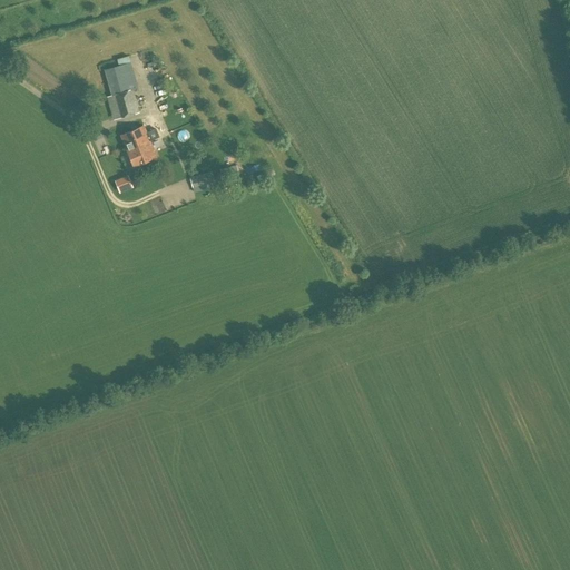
[(139,112),(133,89),(137,88),(130,62),(105,70),(111,96),(118,94),(121,105),(118,105),(121,117),(139,112)]
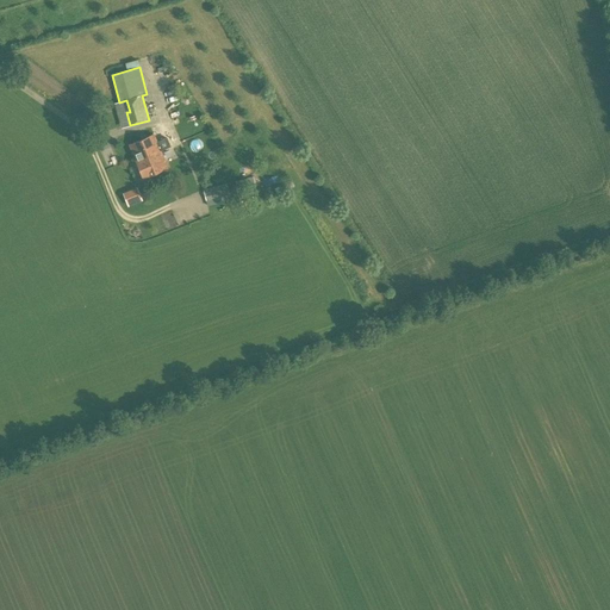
[(136,161),(160,150),(154,134),(129,144),(136,161)]
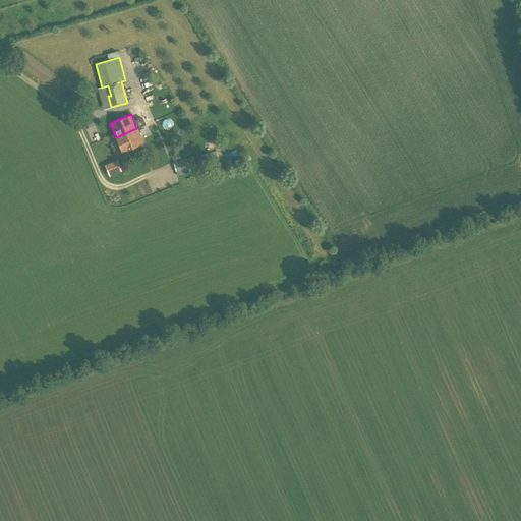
[(136,128),(116,137),(121,152),(142,142),(136,128)]
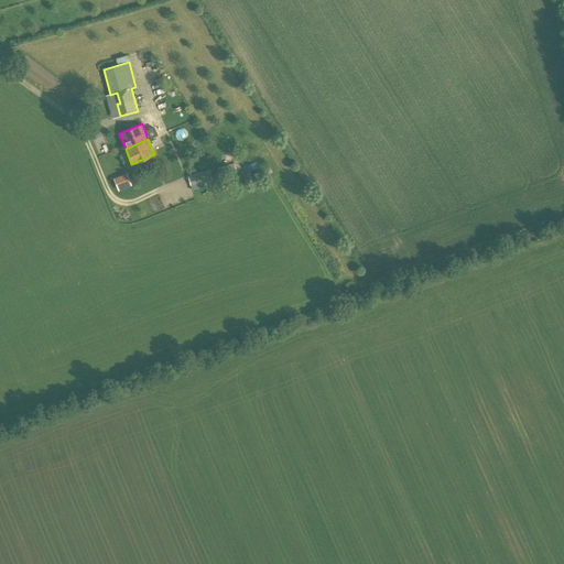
[(220,176),(236,172),(234,163),(218,167),(220,176)]
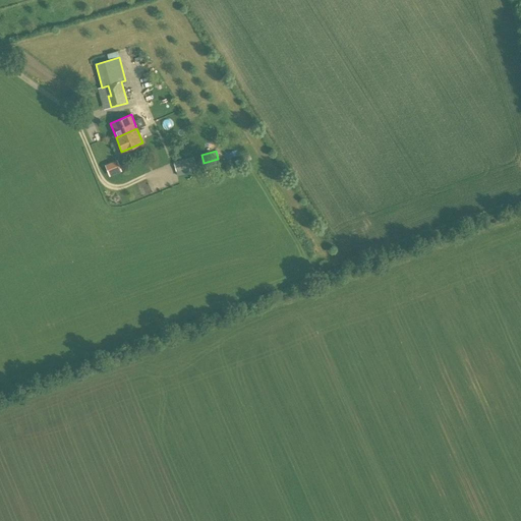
[(175,172),(196,166),(193,157),(173,162),(175,172)]
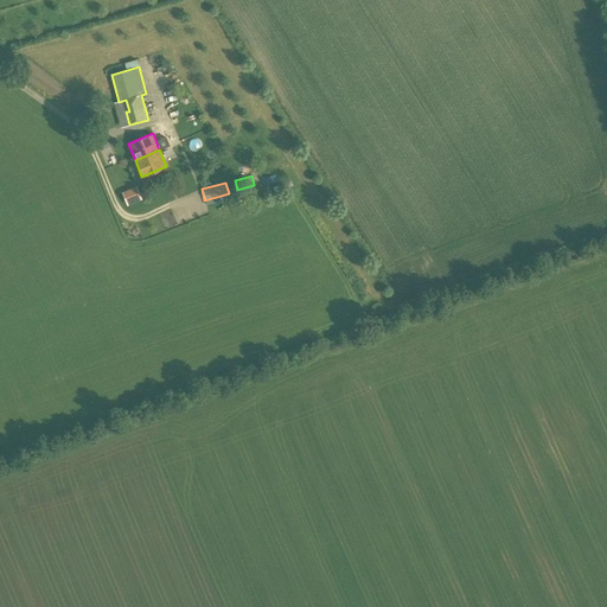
[(141,197),(138,191),(131,195),(133,200),(141,197)]
